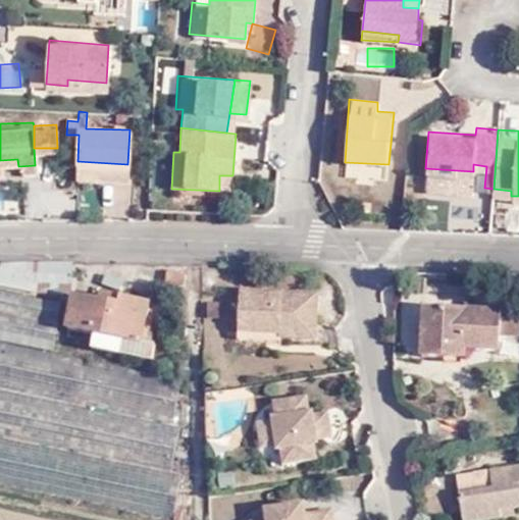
[(247,140),(246,155),(264,156),(265,142),(247,140)]
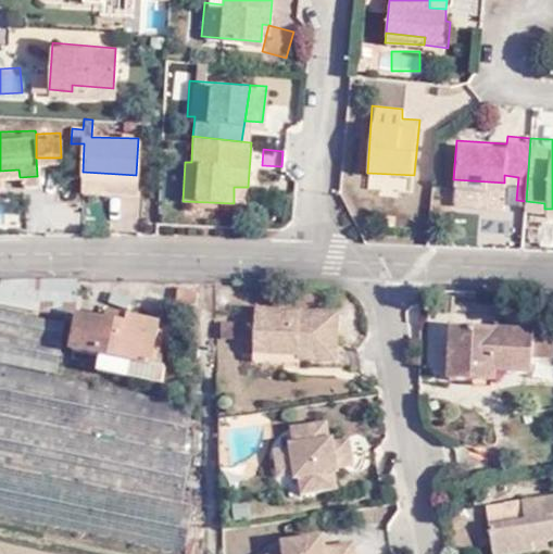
[(136,190),(136,175),(83,172),(82,186),(136,190)]
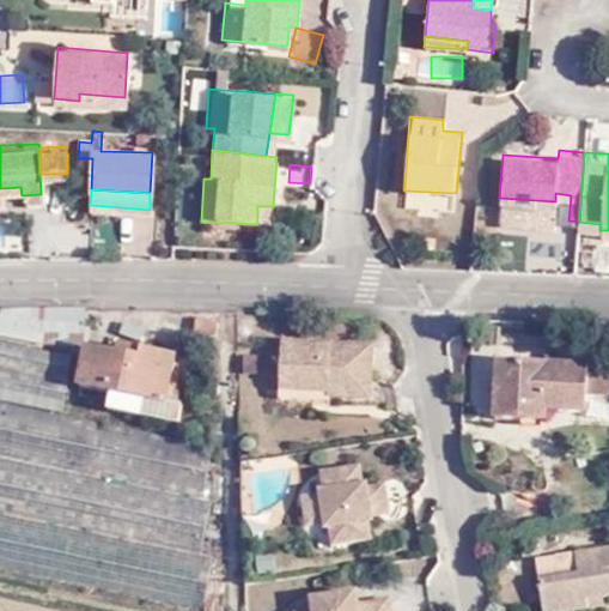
[(554,222),(555,201),(499,198),(497,216),(554,222)]
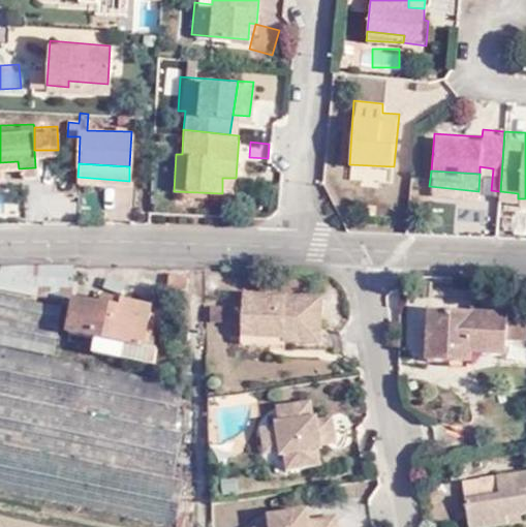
[(238,178),(236,178),(222,178),(222,193),(236,193),(238,178)]
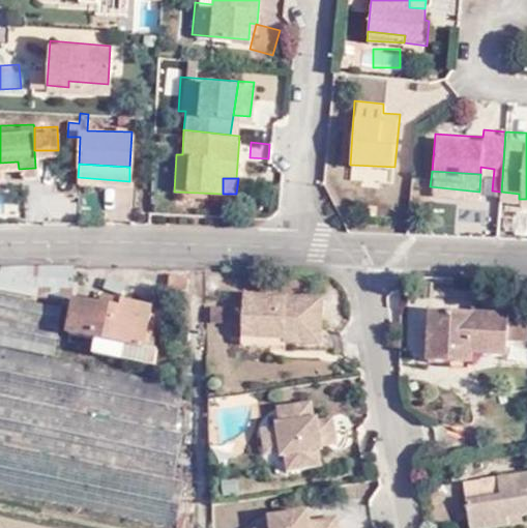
[(0,350),(51,358),(60,308),(0,297),(0,350)]
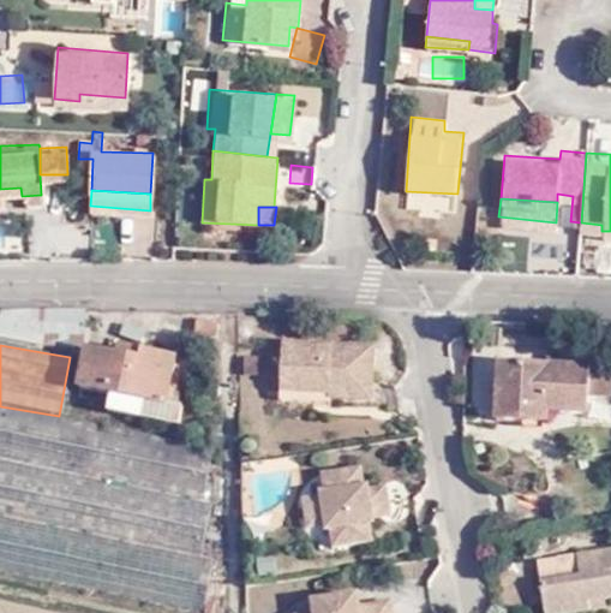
[(318,388),(318,399),(317,404),(363,405),(364,351),(271,347),(269,386),(318,388)]
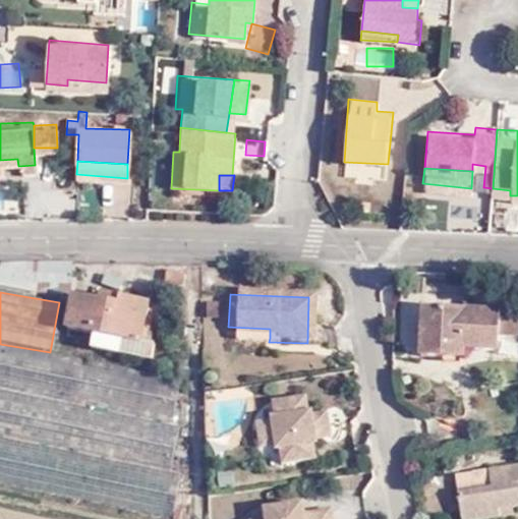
[(69,329),(73,295),(65,295),(61,328),(69,329)]
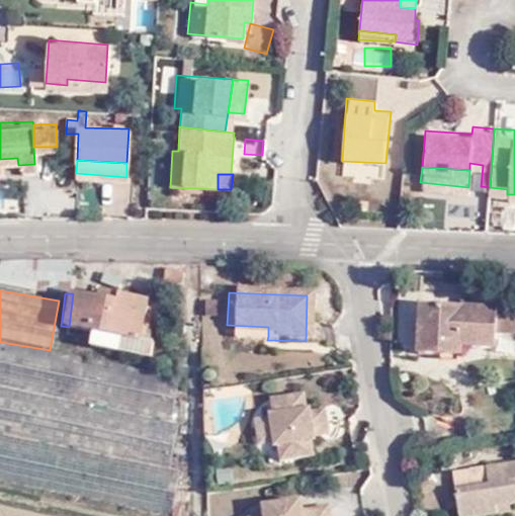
[(96,297),(73,293),(69,327),(91,331),(137,337),(143,297),(97,293),(96,297)]
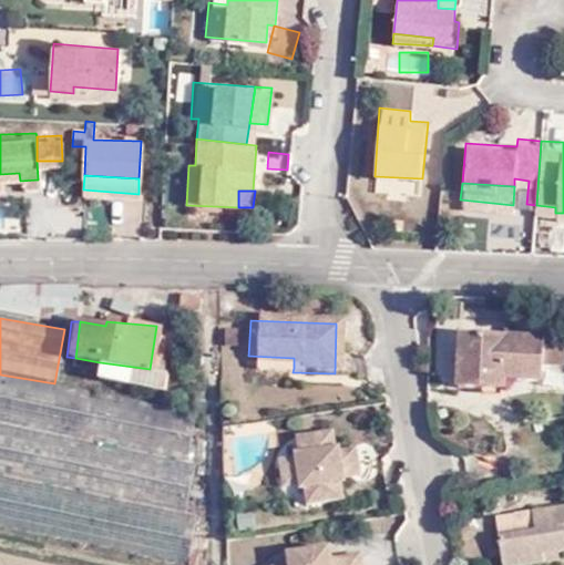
[(563,336),(454,334),(452,384),(500,387),(500,377),(537,378),(539,366),(563,366),(563,336)]
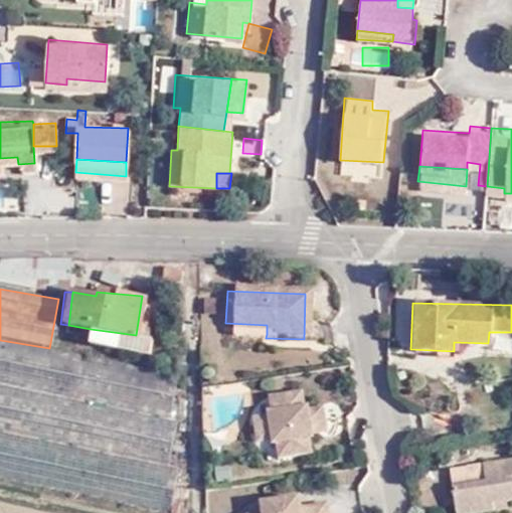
[(224,332),(267,334),(267,325),(225,323),(224,332)]
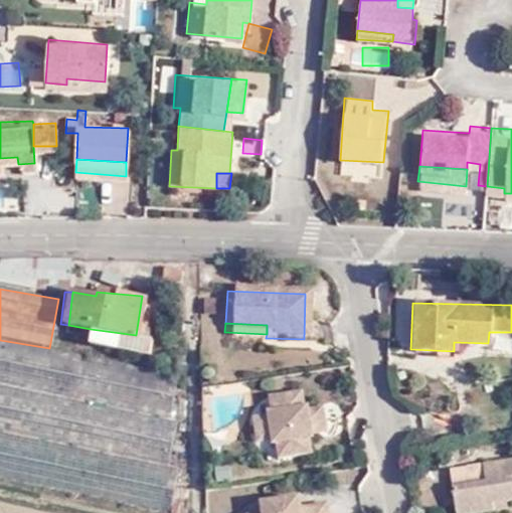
[(148,337),(136,335),(91,329),(89,345),(145,353),(148,337)]
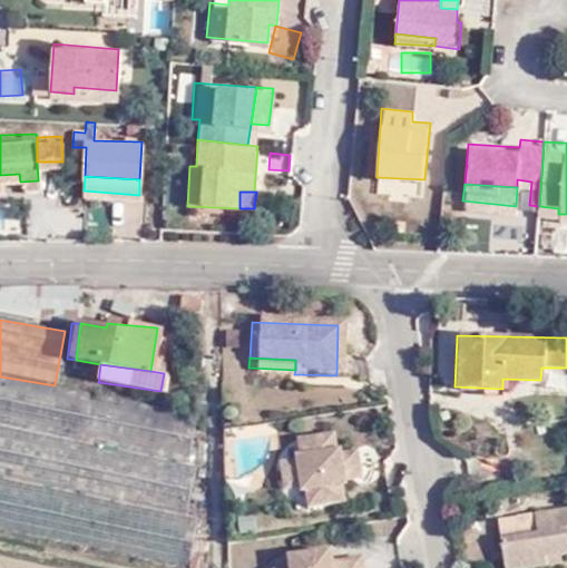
[(344,488),(342,458),(335,459),(330,456),(326,440),(292,446),(293,467),(290,467),(293,498),(301,497),(302,515),(338,509),(335,489),(344,488)]
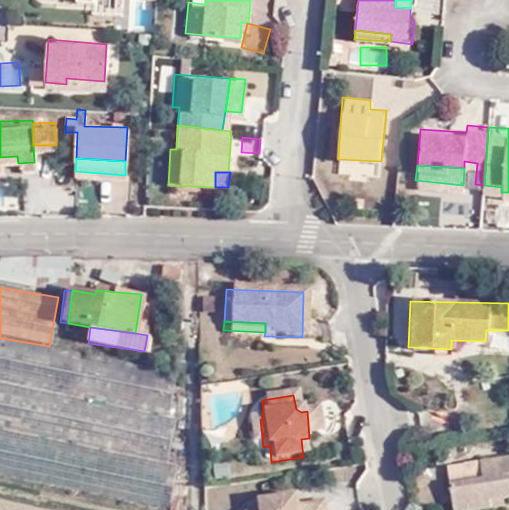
[(317,410),(307,411),(309,438),(319,437),(317,410)]
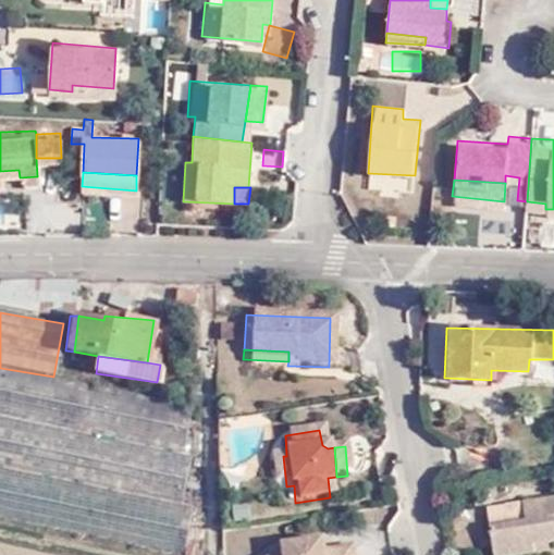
[(286,486),(283,456),(269,458),(271,488),(286,486)]
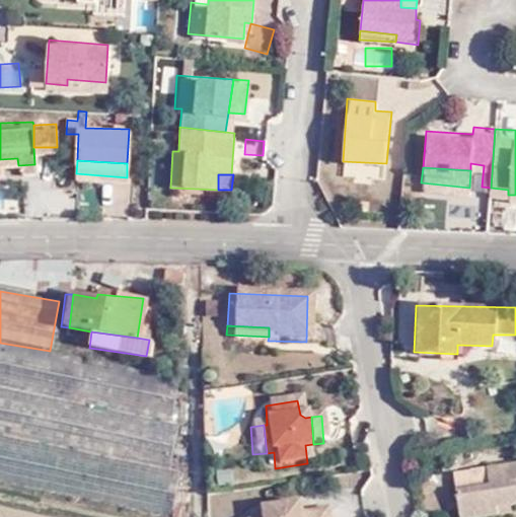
[(515,469),(510,470),(483,475),(486,495),(468,497),(453,499),(455,516),(492,516),(492,515),(505,512),(515,510),(515,469)]
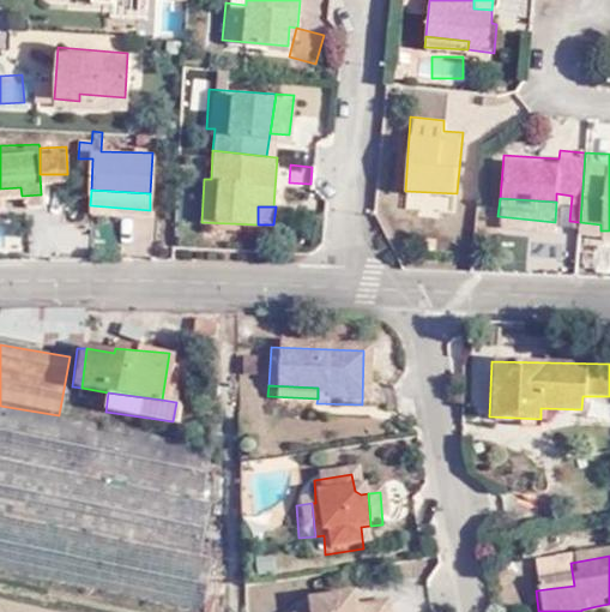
[(574,586),(571,563),(550,567),(554,588),(574,586)]
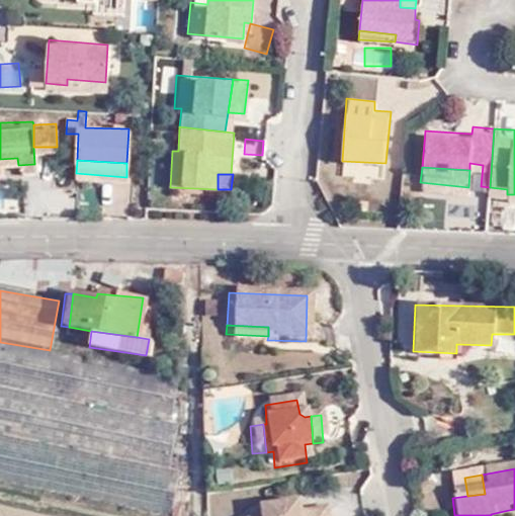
[(325,515),(325,513),(301,515),(295,515),(294,505),(260,512),(254,515),(325,515)]
